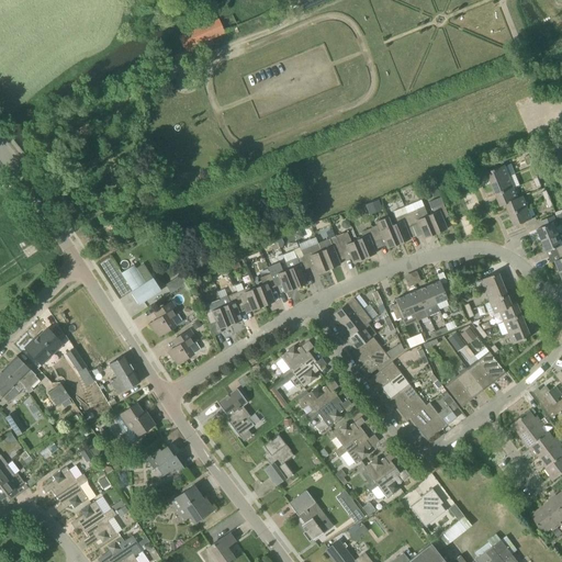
[(224,32),(218,20),(179,37),(184,49),(224,32)]
